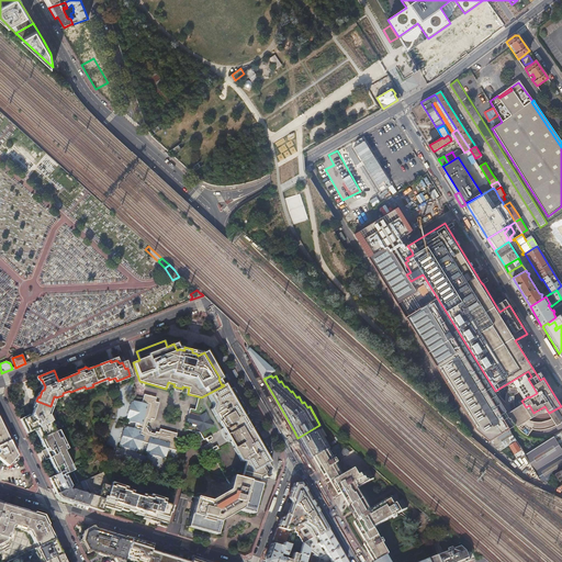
[(227,391),(224,385),(201,397),(198,396),(194,409),(190,409),(184,429),(200,434),(203,440),(205,439),(209,445),(234,430),(231,424),(248,413),(233,388),(227,391)]
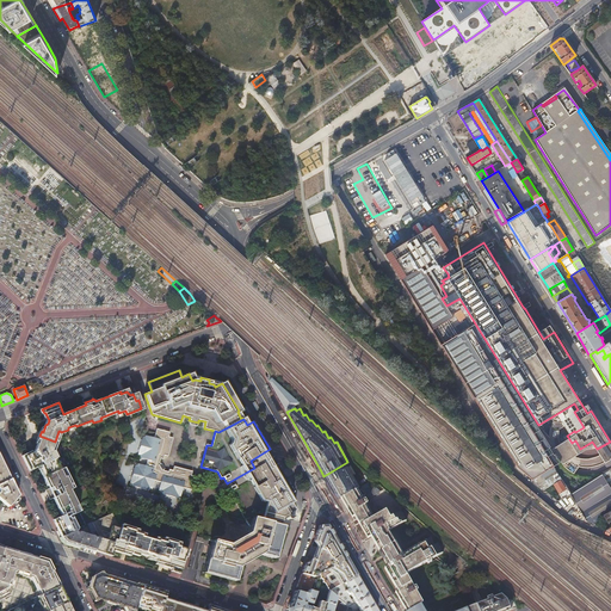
[(176,494),(180,495),(181,488),(191,491),(195,477),(190,476),(191,473),(173,467),(172,471),(168,470),(167,473),(164,471),(164,469),(161,463),(159,463),(160,458),(162,460),(164,455),(167,456),(172,438),(168,437),(168,433),(156,430),(154,438),(147,437),(146,440),(141,439),(137,452),(142,454),(141,458),(147,461),(144,466),(140,464),(137,469),(134,468),(130,481),(134,482),(133,487),(146,491),(147,486),(152,487),(154,481),(159,482),(158,488),(162,491),(161,494),(174,498),(176,494)]
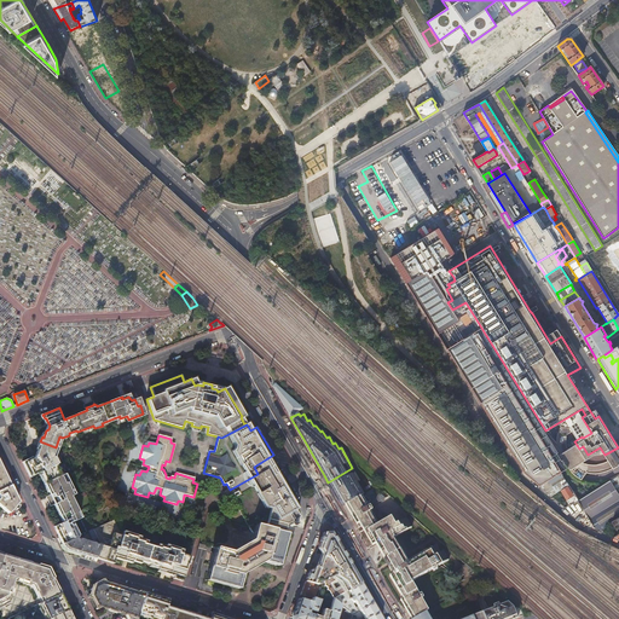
[(62,544),(76,537),(77,537),(71,524),(79,519),(76,513),(77,512),(70,497),(71,496),(65,482),(63,484),(55,464),(56,463),(53,458),(52,460),(51,458),(56,447),(40,441),(39,446),(40,446),(36,453),(38,455),(36,458),(28,462),(27,461),(22,462),(30,479),(40,474),(51,496),(50,497),(48,498),(52,507),(56,505),(64,522),(63,524),(63,525),(62,525),(61,526),(64,533),(62,534),(58,536),(59,539),(62,544)]
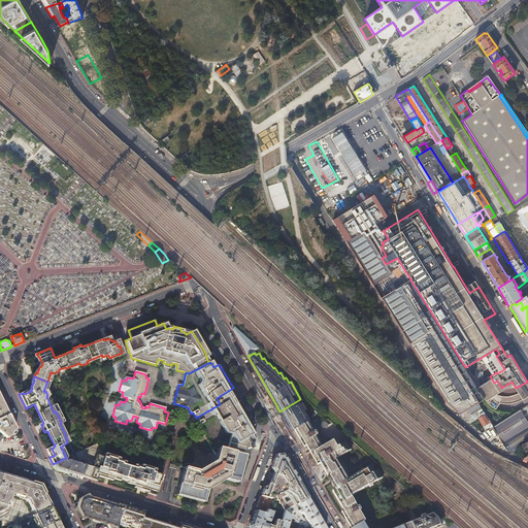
[(0,396),(0,431),(2,434),(7,438),(15,429),(13,424),(0,396)]
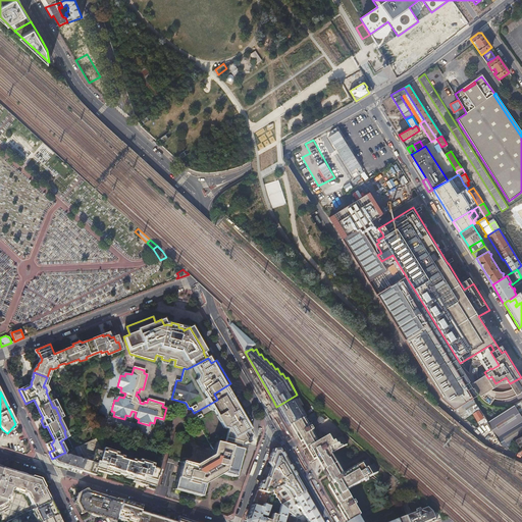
[(283,418),(289,427),(307,416),(302,407),(304,406),(297,395),(276,407),(283,418)]
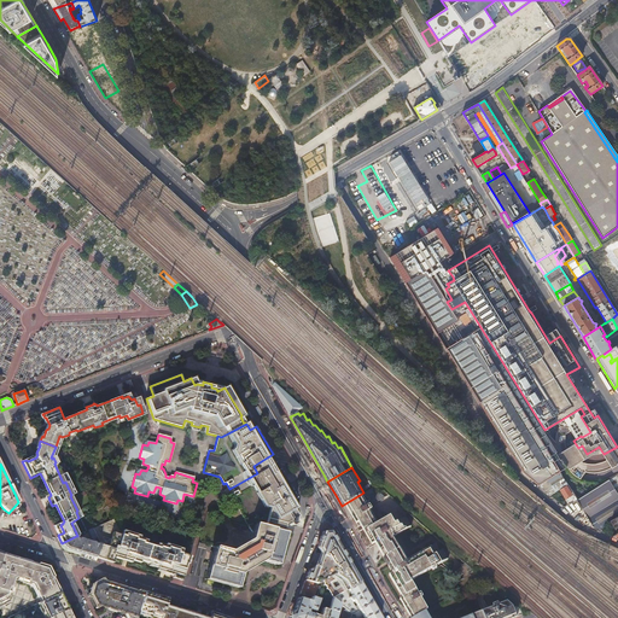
[(289,524),(289,525),(290,525),(291,525),(292,525),(292,524),(296,525),(298,516),(297,514),(296,516),(292,508),(293,507),(290,501),(297,496),(280,468),(261,479),(257,473),(229,489),(234,496),(232,497),(248,526),(262,518),(285,524),(289,522),(289,523),(289,524)]
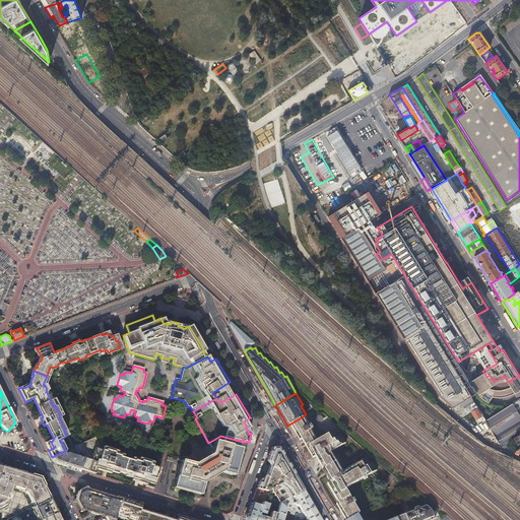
[(468,414),(471,411),(477,408),(478,407),(471,397),(461,403),(468,414)]
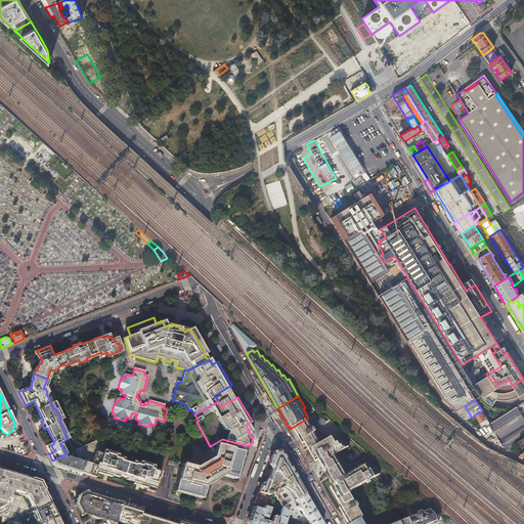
[(456,411),(467,420),(472,418),(465,406),(456,411)]
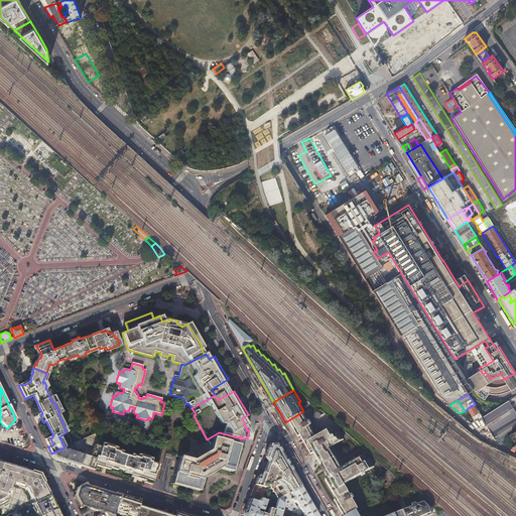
[(515,416),(515,411),(509,400),(491,412),(500,427),(515,416)]
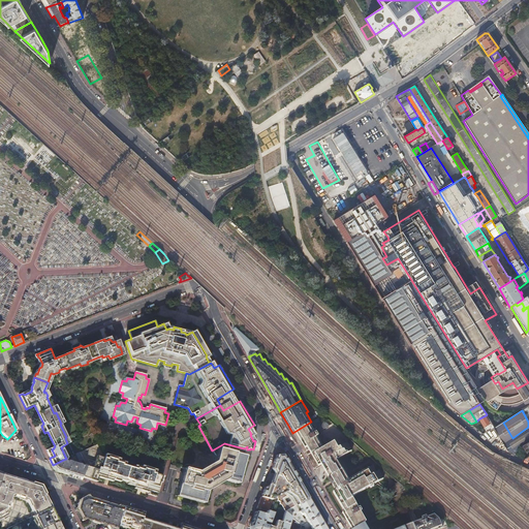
[(292,433),(299,443),(300,442),(304,440),(319,466),(321,465),(322,466),(331,480),(333,478),(336,483),(333,485),(337,491),(334,492),(344,511),(342,514),(346,520),(349,519),(354,528),(366,522),(361,511),(362,511),(360,507),(359,508),(351,497),(370,487),(371,489),(374,487),(373,485),(383,479),(379,471),(377,472),(373,466),(366,470),(367,472),(363,474),(362,472),(349,479),(347,476),(345,477),(344,474),(346,473),(339,463),(338,464),(337,462),(339,461),(337,460),(352,450),(347,443),(345,444),(342,438),(329,445),(320,431),(333,424),(323,414),(311,422),(292,433)]
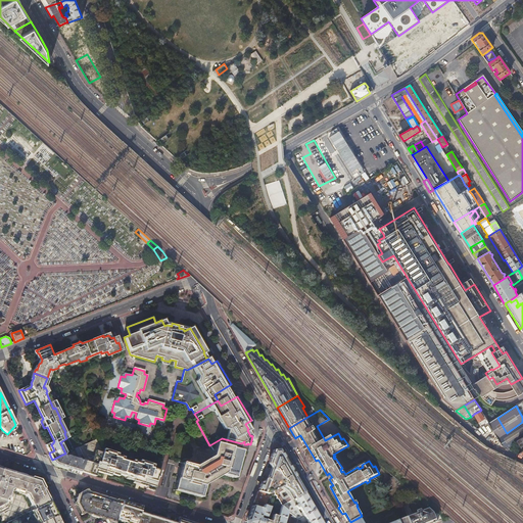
[(481,426),(488,422),(486,420),(485,420),(484,419),(485,419),(480,411),(474,414),(481,426)]
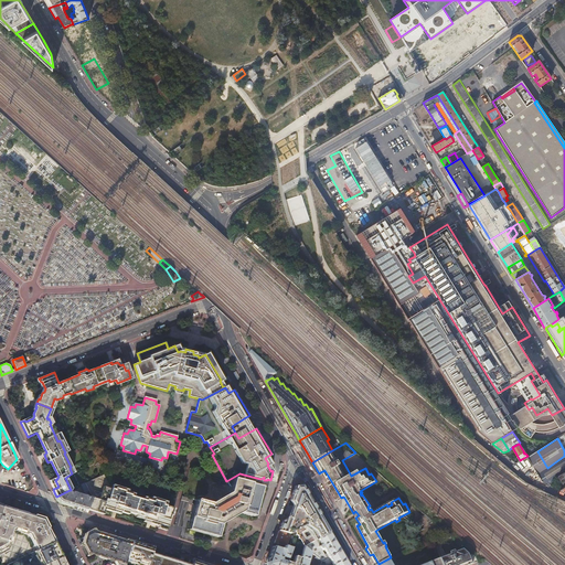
[(544,482),(550,484),(555,479),(558,477),(564,472),(564,456),(547,468),(537,451),(529,457),(544,482)]
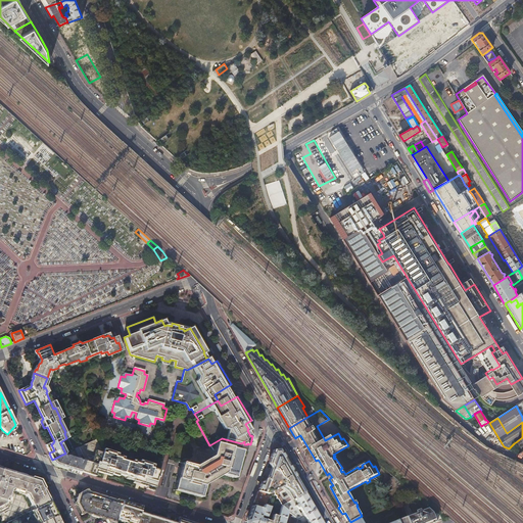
[(313,465),(319,461),(318,460),(316,461),(300,435),(296,437),(313,465)]
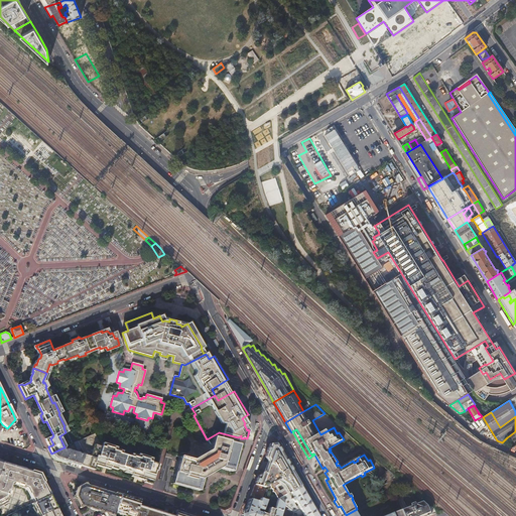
[(237,437),(238,437),(219,432),(207,439),(211,445),(206,448),(208,452),(208,456),(196,462),(191,462),(189,458),(185,460),(181,459),(177,458),(172,483),(173,483),(199,490),(203,476),(215,469),(230,472),(237,444),(235,444),(237,437)]
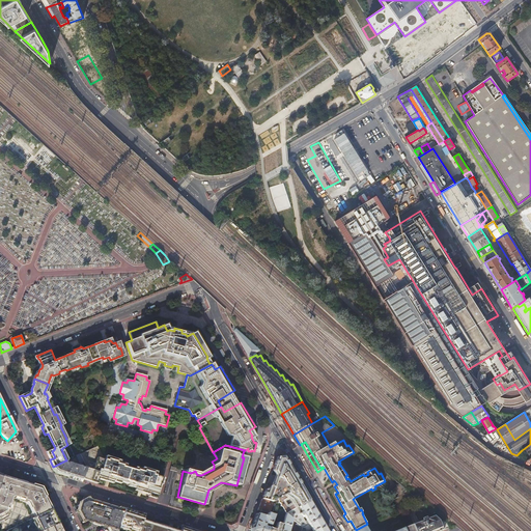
[(88,481),(89,481),(90,479),(98,482),(99,479),(105,481),(106,479),(113,481),(114,480),(135,486),(135,488),(142,491),(141,493),(147,495),(156,497),(162,477),(156,475),(157,474),(141,469),(141,470),(138,470),(137,471),(122,466),(123,465),(120,464),(120,463),(105,457),(104,459),(102,458),(98,471),(85,467),(85,468),(82,479),(88,481)]
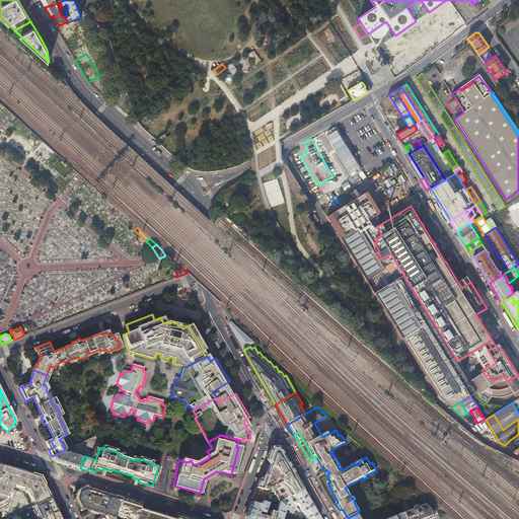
[(281,483),(293,475),(291,471),(289,470),(287,468),(288,467),(288,466),(277,447),(272,447),(269,454),(271,458),(270,463),(267,470),(264,472),(262,473),(258,482),(255,488),(266,492),(271,489),(281,483)]
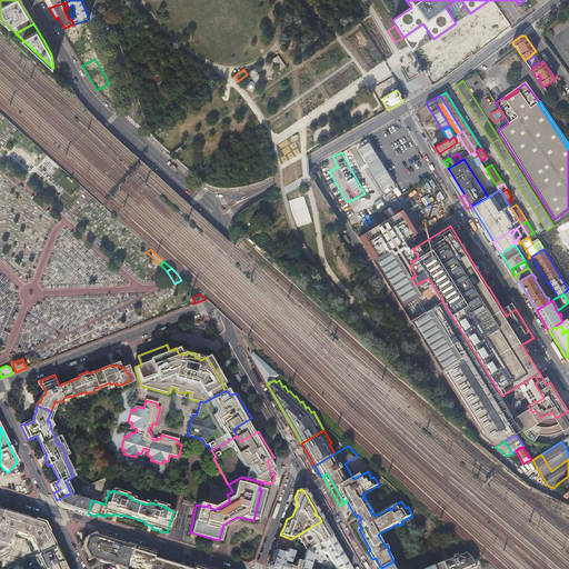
[(71,496),(70,493),(57,500),(58,502),(60,503),(61,505),(72,509),(88,513),(91,501),(72,495),(71,496)]
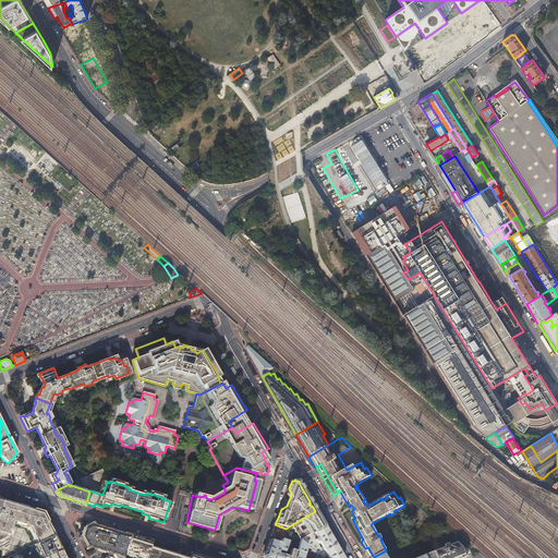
[(2,500),(0,507),(0,550),(4,548),(3,546),(5,545),(9,535),(12,526),(11,525),(12,522),(13,521),(15,522),(28,526),(28,528),(34,540),(37,540),(38,543),(53,535),(43,513),(2,500)]
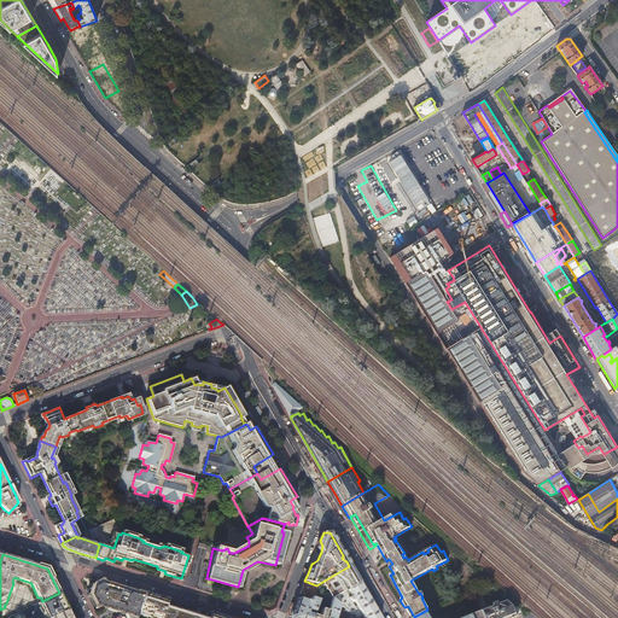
[(464,589),(471,584),(482,578),(467,565),(460,570),(462,572),(465,575),(464,579),(460,582),(458,583),(464,589)]
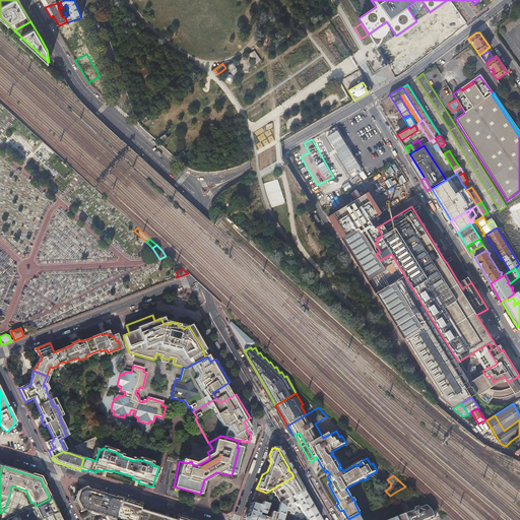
[(295,478),(294,476),(281,483),(271,490),(272,491),(271,492),(273,493),(274,494),(273,496),(275,496),(279,503),(289,498),(293,496),(302,491),(301,490),(298,483),(297,483),(295,480),(295,478)]
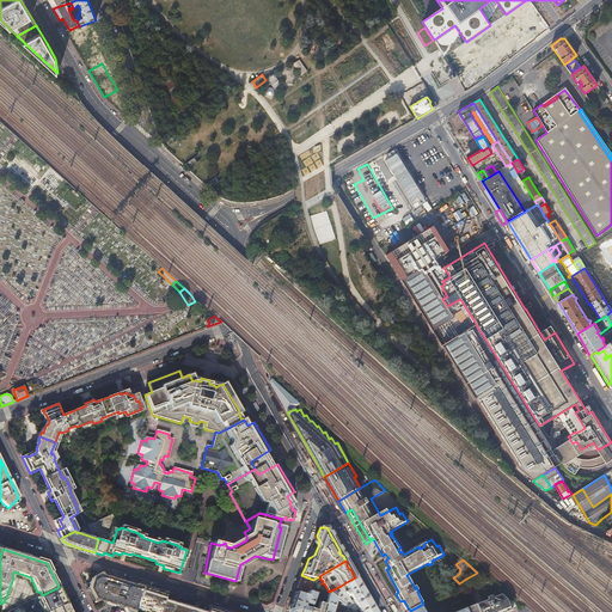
[(126,611),(127,611),(135,611),(138,605),(140,597),(142,587),(127,582),(96,573),(93,581),(85,585),(95,603),(99,600),(124,609),(126,611)]
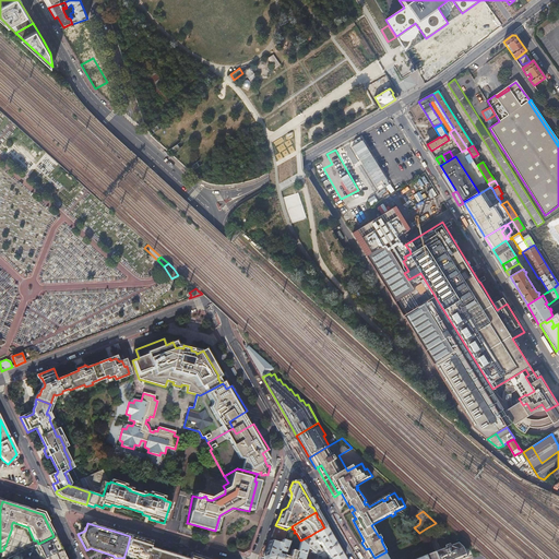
[(282,558),(283,556),(287,543),(285,542),(288,531),(286,530),(275,525),(272,536),(273,537),(281,540),(281,542),(280,544),(270,540),(269,546),(264,557),(265,558),(282,558)]
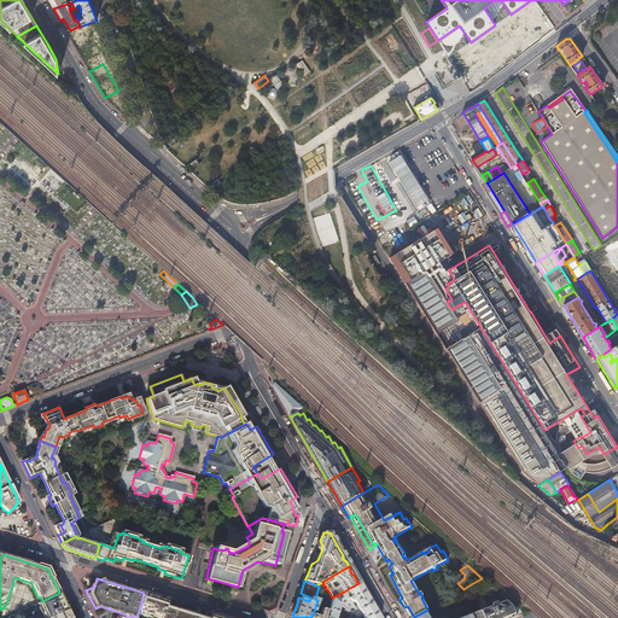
[(360,583),(359,583),(348,589),(351,595),(348,598),(344,592),(332,598),(339,604),(345,608),(351,613),(353,612),(356,611),(350,601),(353,599),(359,610),(372,602),(366,593),(360,583)]
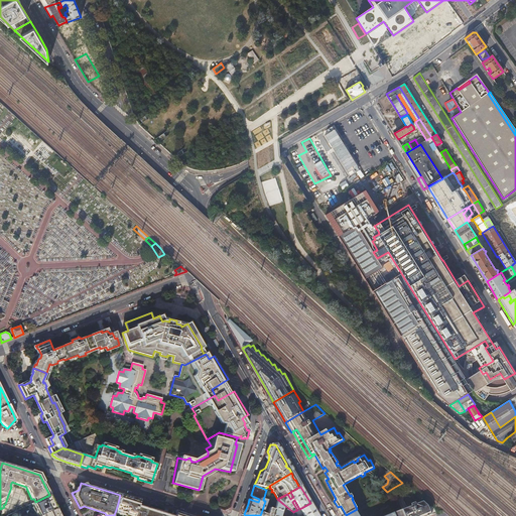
[(167,515),(169,509),(146,502),(121,494),(120,495),(118,503),(121,504),(119,511),(116,510),(114,515),(167,515)]
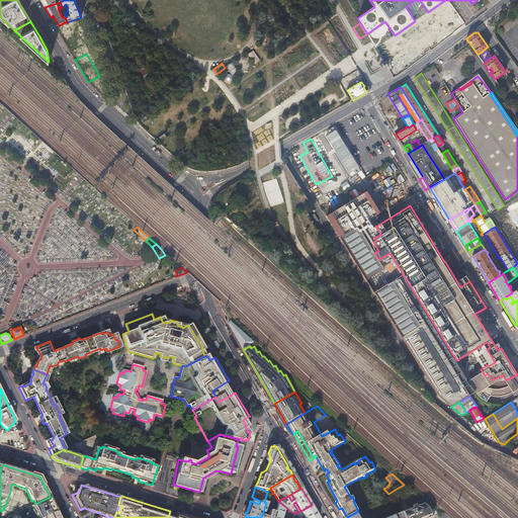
[(40,517),(57,510),(50,497),(35,504),(33,505),(31,506),(31,507),(34,513),(36,517),(40,517)]
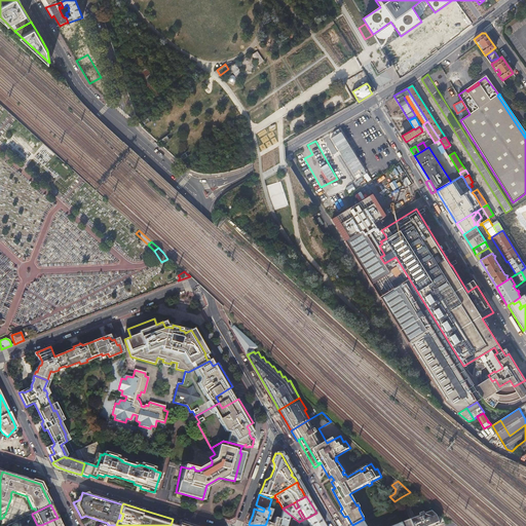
[(286,525),(289,514),(283,509),(279,520),(277,525),(286,525)]
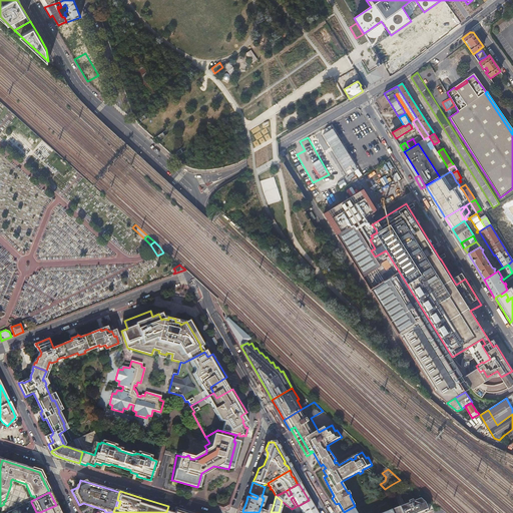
[(400,507),(402,512),(426,512),(429,512),(426,506),(426,504),(420,499),(414,502),(413,500),(409,502),(410,504),(400,507)]
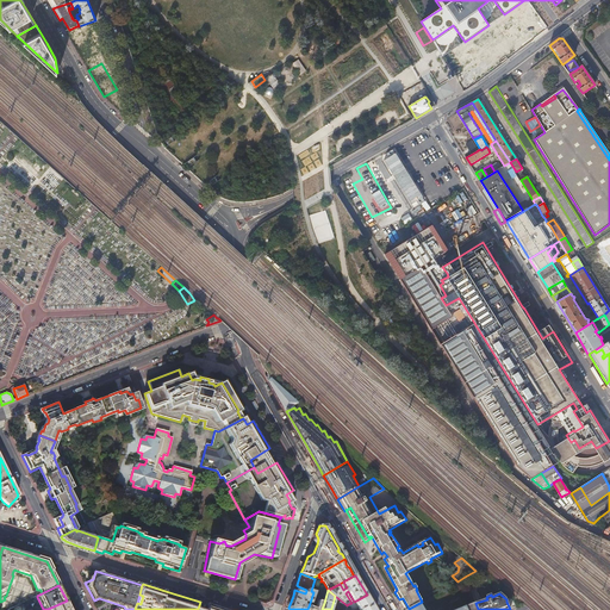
[(375,609),(367,595),(354,602),(352,603),(348,604),(350,609),(353,609),(359,608),(359,609),(375,609)]
